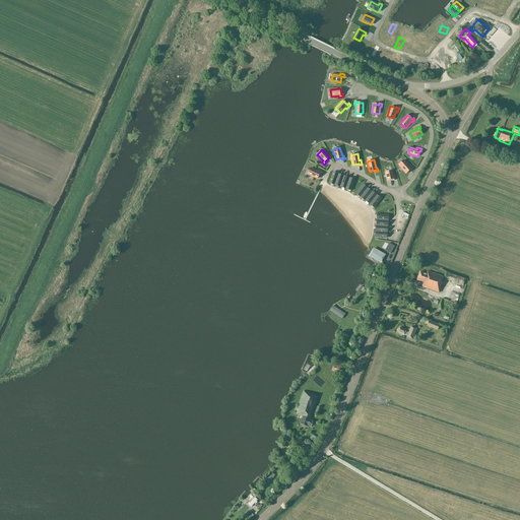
[(404,160),(399,165),(406,173),(410,169),(411,170),(413,169),(411,166),(409,167),(404,160)]
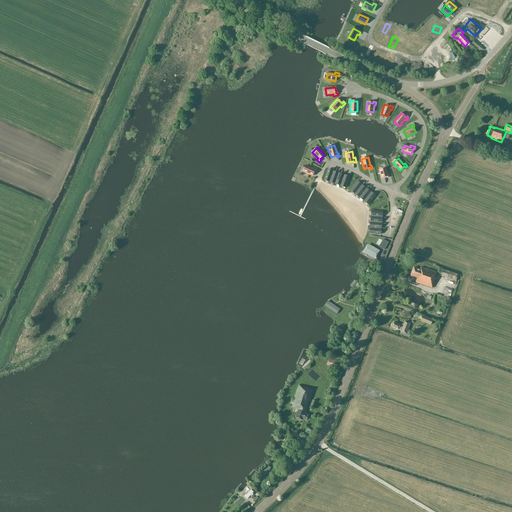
[(316,171),(317,169),(313,167),(312,168),(306,166),(303,172),(312,176),(315,170),(316,171)]
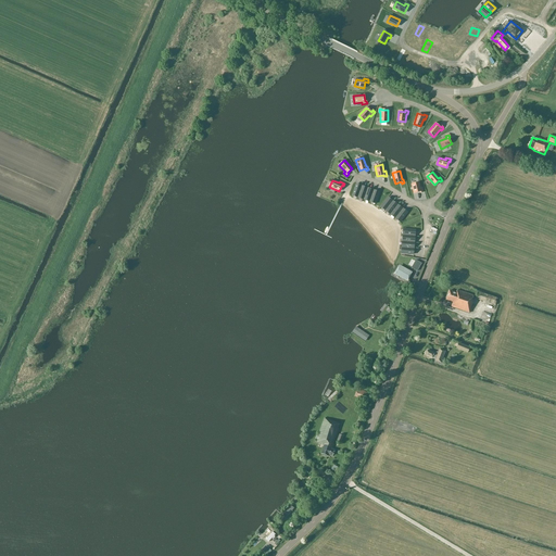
[(419,182),(412,185),(414,193),(420,191),(420,193),(424,192),(422,188),(420,188),(419,182)]
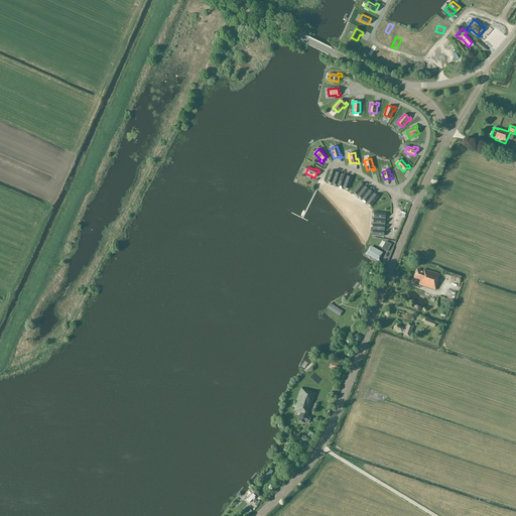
[(337,171),(333,170),(329,179),(334,182),(338,172),(337,172),(337,171)]
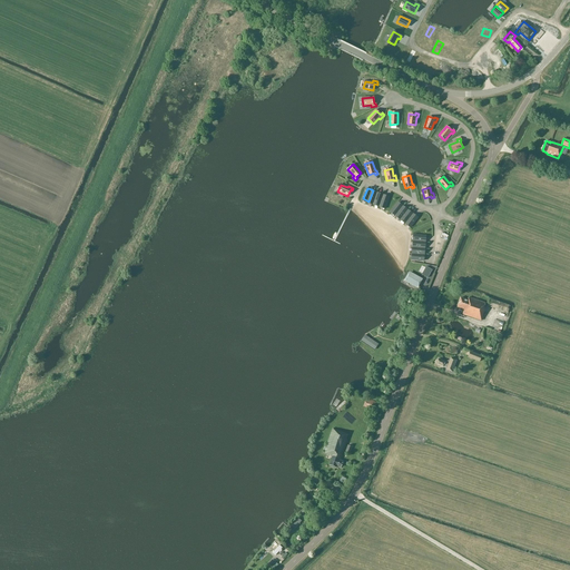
[(373,190),(369,202),(374,203),(376,197),(377,198),(379,193),(377,193),(379,192),(373,190)]
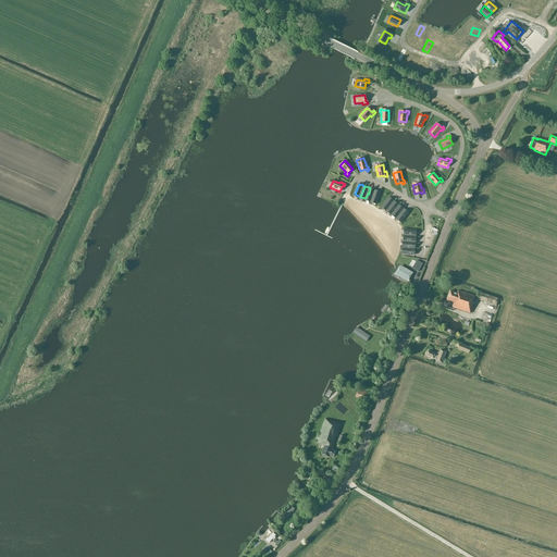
[(371,188),(370,188),(369,194),(368,193),(366,198),(371,200),(375,190),(371,188)]
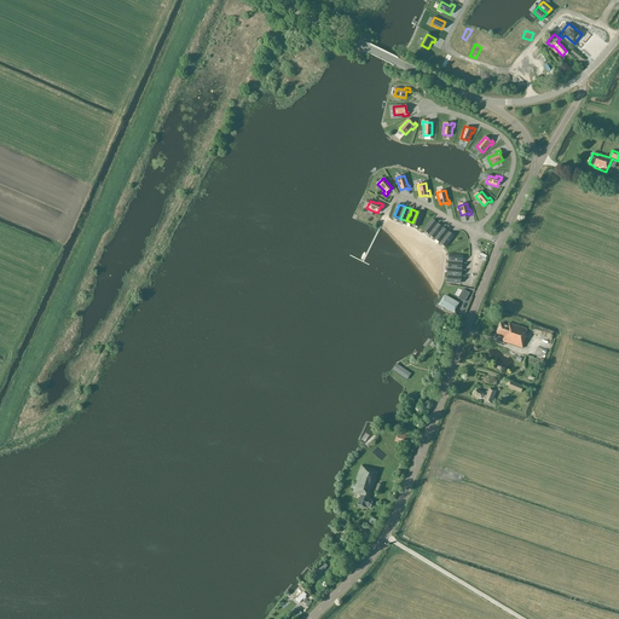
[(420,226),(424,214),(418,212),(417,212),(412,223),(420,226)]
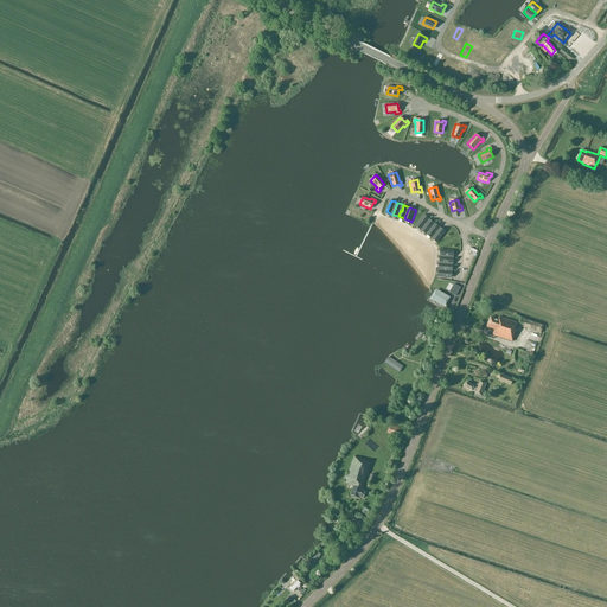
[(416,225),(421,230),(429,221),(428,219),(423,216),(416,225)]
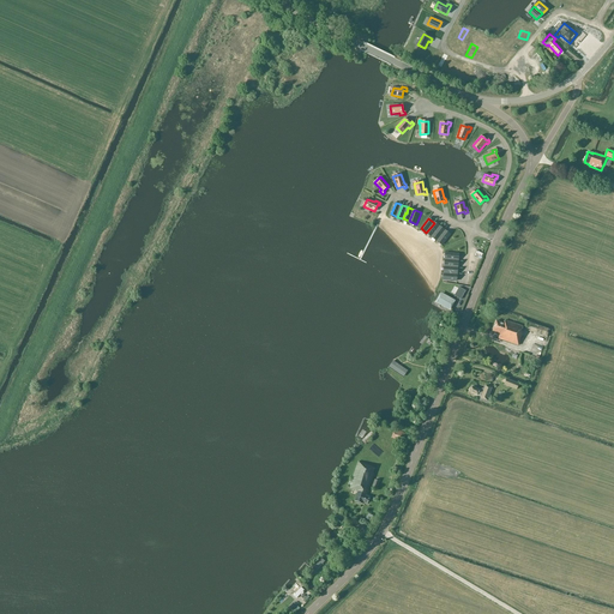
[(426,233),(431,236),(434,232),(435,232),(439,227),(438,227),(439,226),(434,222),(434,223),(426,233)]
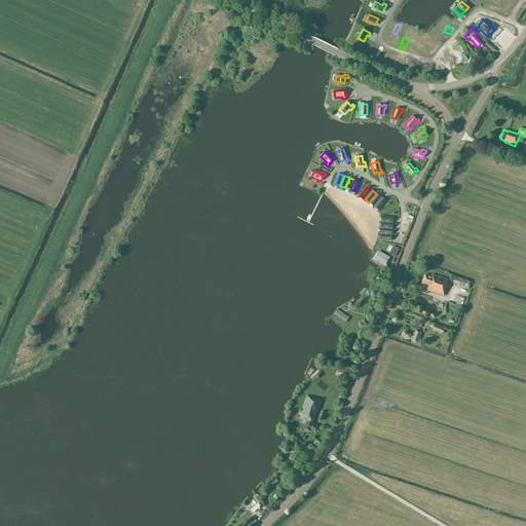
[(369,202),(374,205),(380,197),(376,194),(373,198),(372,198),(369,202)]
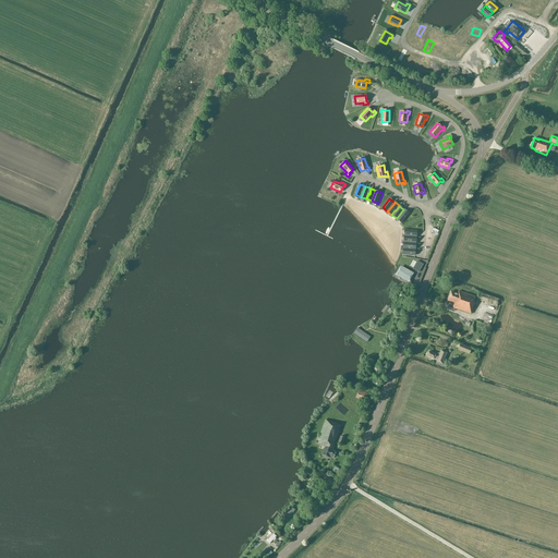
[(397,218),(401,222),(409,214),(404,210),(403,209),(397,218)]
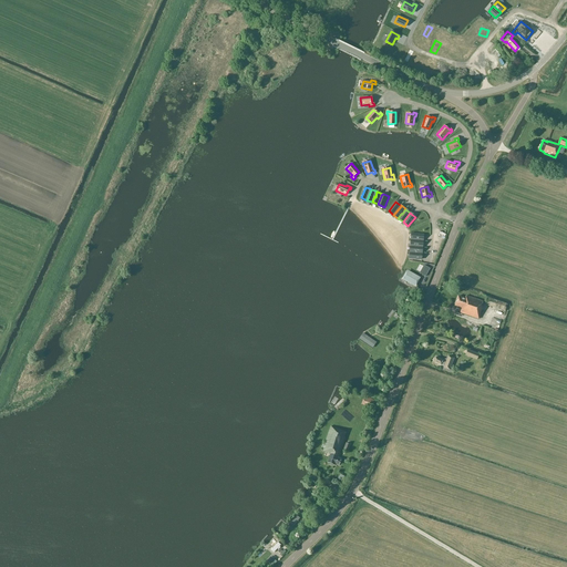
[(424,265),(420,274),(425,277),(430,269),(424,265)]
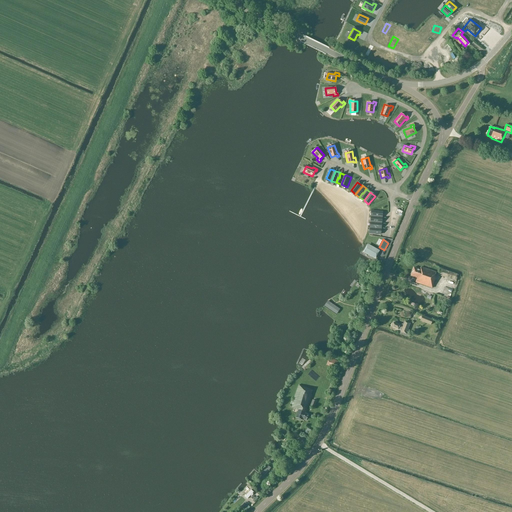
[(368,244),(363,252),(375,259),(380,250),(368,244)]
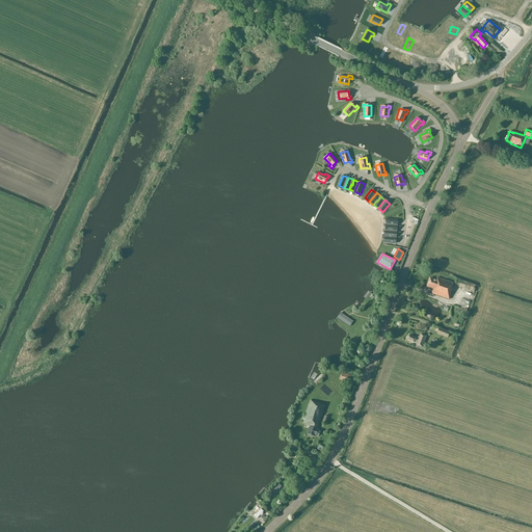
[(436,280),(430,277),(427,287),(433,289),(432,293),(449,299),(453,288),(451,287),(453,283),(437,277),(436,280)]
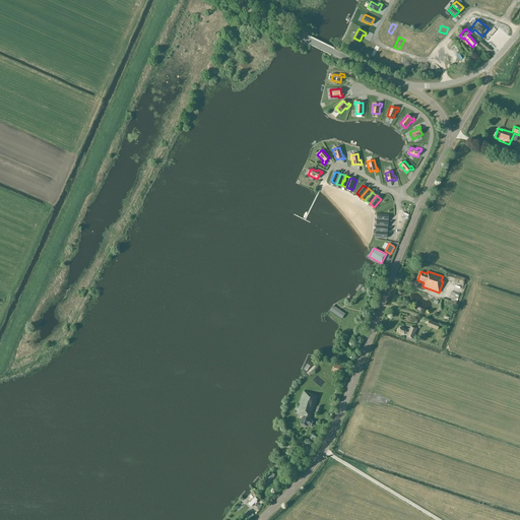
[(465,279),(447,273),(445,279),(463,285),(465,279)]
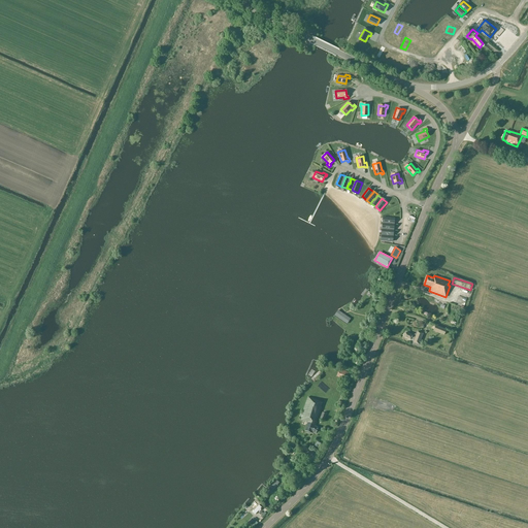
[(458,303),(463,305),(466,297),(461,295),(458,303)]
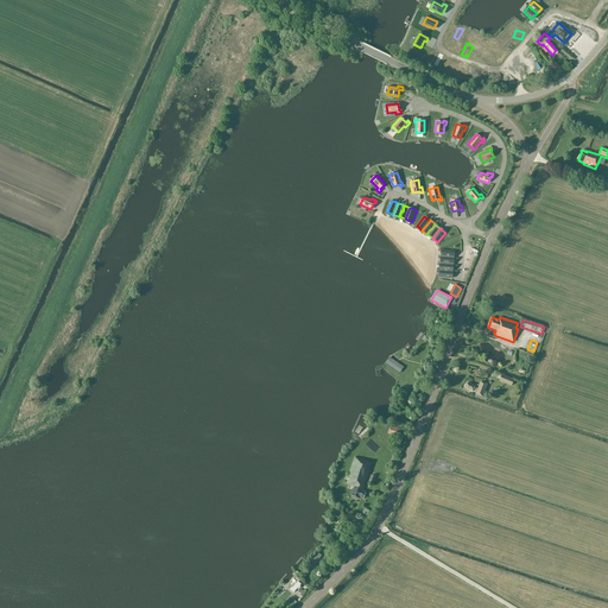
[(404,368),(390,358),(385,363),(399,374),(404,368)]
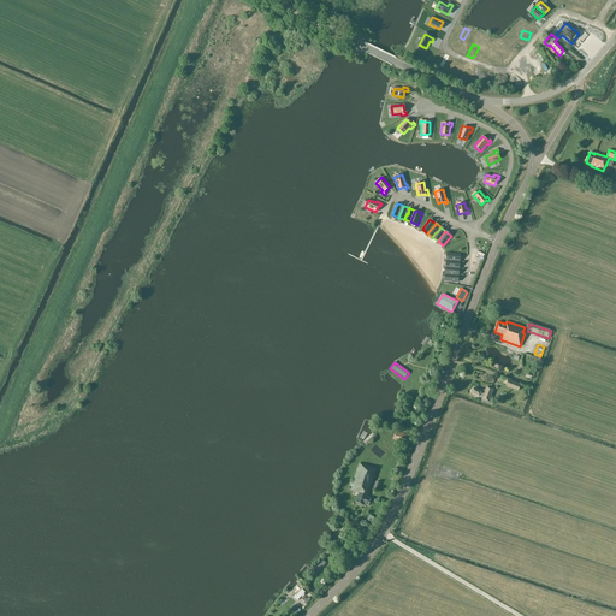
[(505,386),(519,391),(521,385),(508,380),(505,386)]
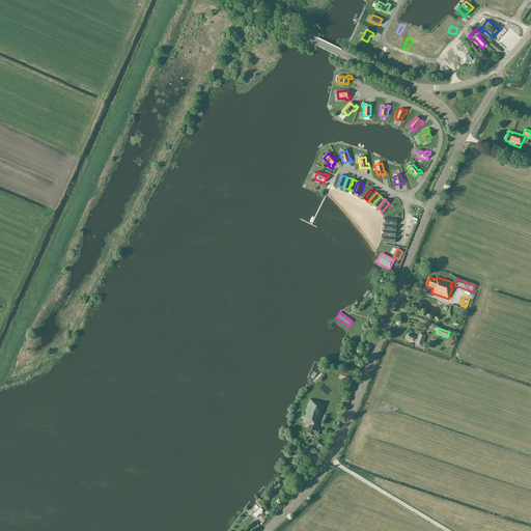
[(415,337),(408,334),(407,339),(413,341),(416,342),(416,344),(421,346),(425,335),(420,333),(418,336),(417,336),(415,337)]
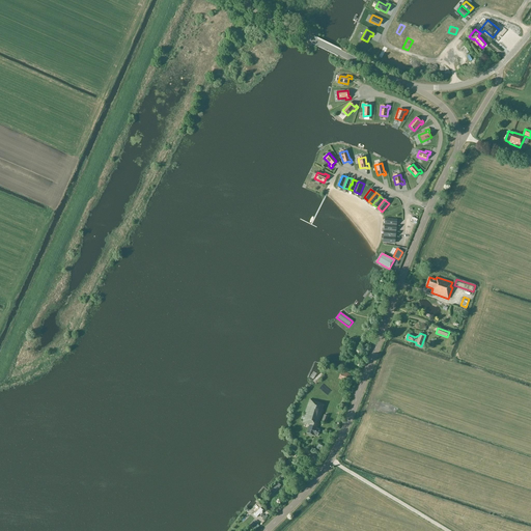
[(352,375),(341,371),(338,379),(348,383),(352,375)]
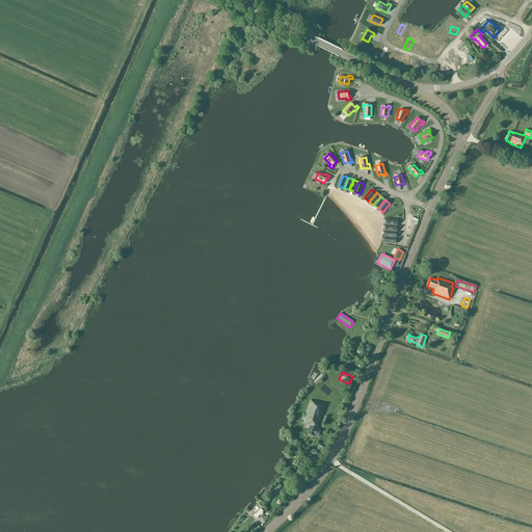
[(324,405),(320,403),(311,400),(302,423),(311,426),(308,434),(314,436),(315,435),(318,436),(320,431),(317,429),(324,409),(323,409),(324,406),(324,405)]
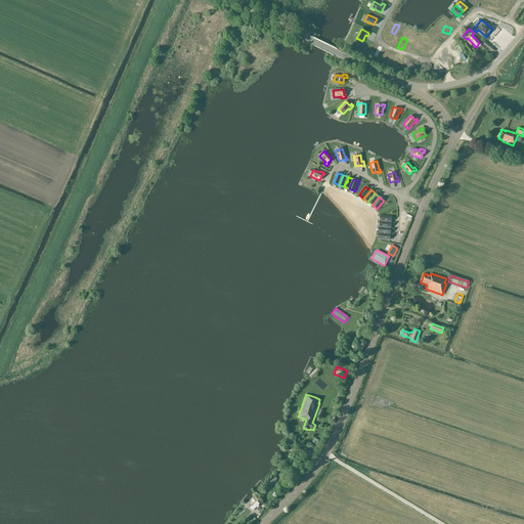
[(266,483),(269,486),(276,478),(273,475),(266,483)]
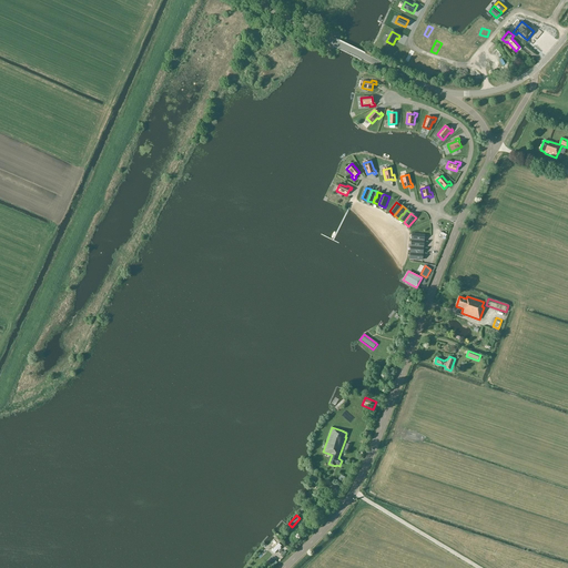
[(274,553),(282,546),(277,540),(274,545),(273,543),(269,547),(274,553)]
